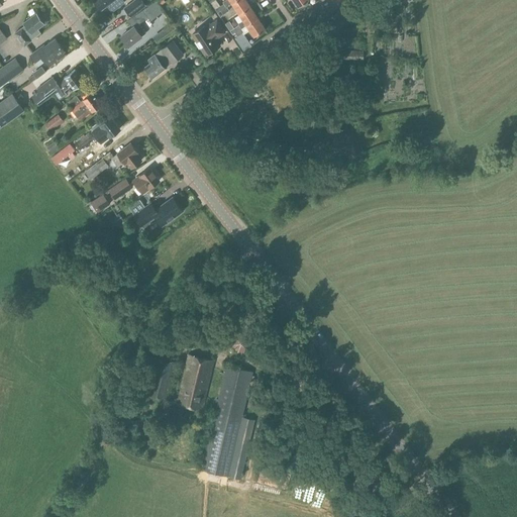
[(114,10),(124,3),(122,0),(93,0),(94,1),(94,3),(95,5),(97,5),(101,10),(107,6),(111,10),(114,10)]
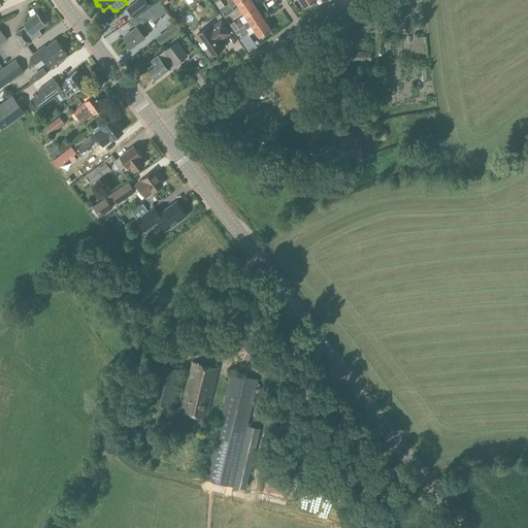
[(134,18),(150,5),(144,0),(136,0),(126,7),(134,18)]
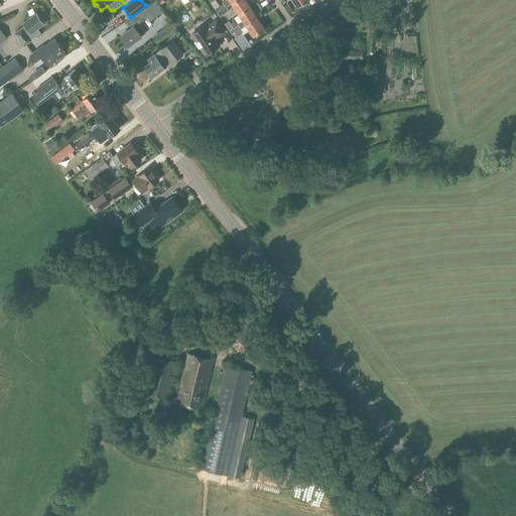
[(232,3),(236,0),(224,0),(222,2),(224,3),(220,6),(216,0),(213,0),(210,2),(215,9),(217,13),(220,11),(227,7),(232,3)]
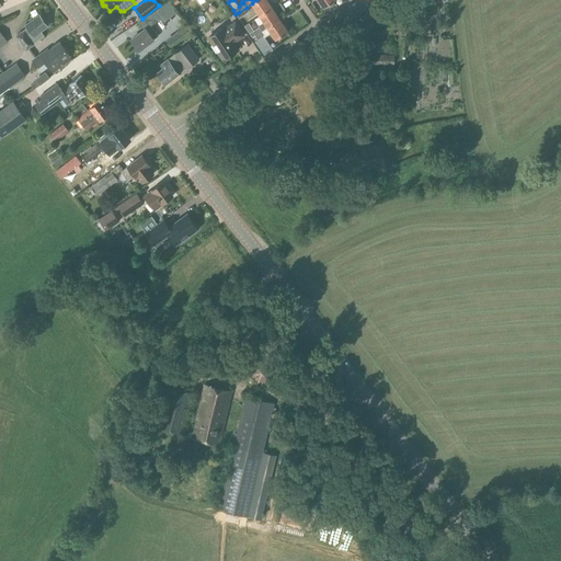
[(260,15),(272,8),(266,0),(256,0),(252,3),(260,15)]
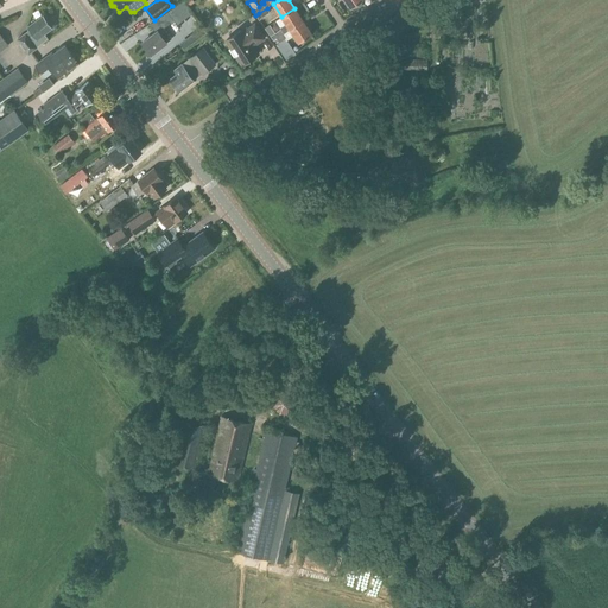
[(290,30),(303,20),(295,8),(282,17),(286,24),(279,29),(280,30),(270,36),(273,40),(277,38),(284,33),(290,30)]
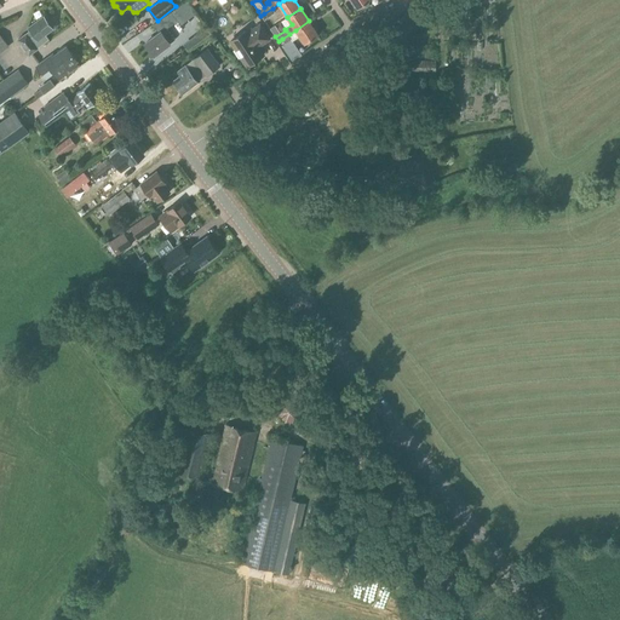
[(154,56),(170,44),(176,39),(167,29),(178,19),(172,11),(154,23),(161,33),(145,44),(154,56)]
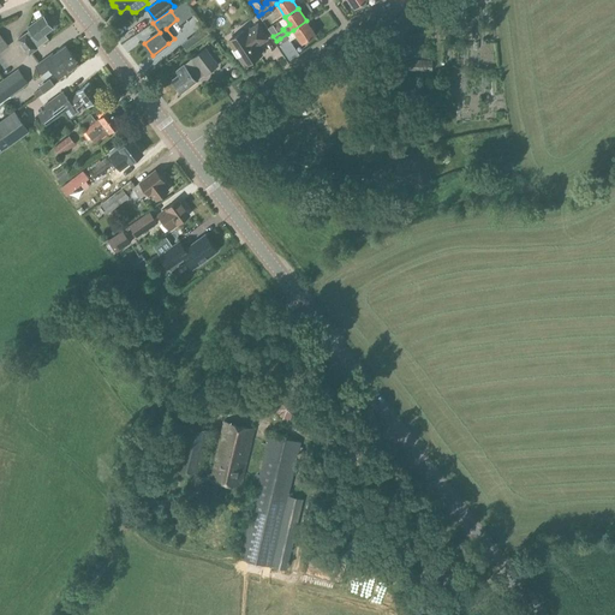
[(30,54),(39,48),(37,46),(48,39),(45,35),(53,29),(43,16),(28,27),(30,30),(18,39),(30,54)]
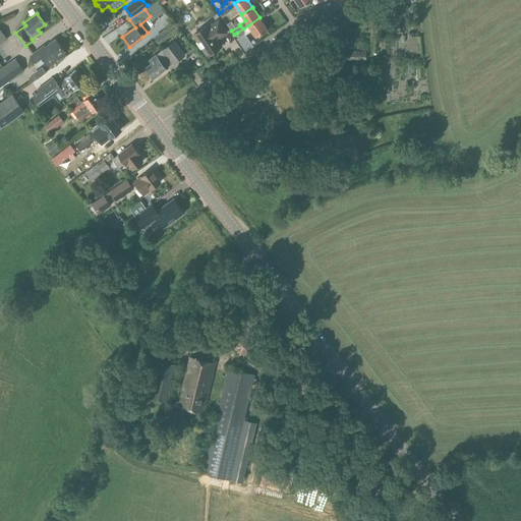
[(259,17),(248,25),(256,37),(268,30),(259,17)]
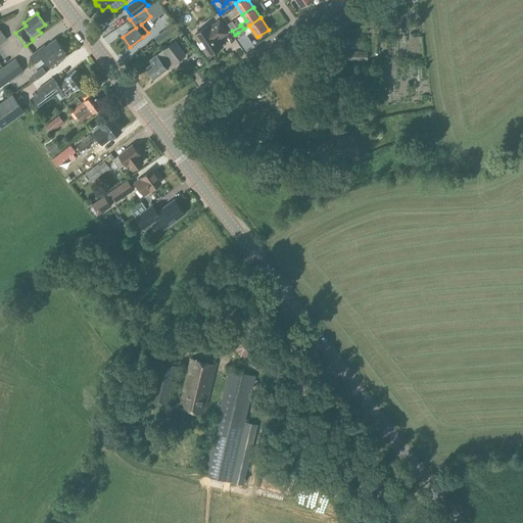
[(209,27),(208,25),(195,35),(199,41),(197,42),(201,48),(203,47),(208,55),(223,46),(219,39),(228,33),(220,19),(209,27)]
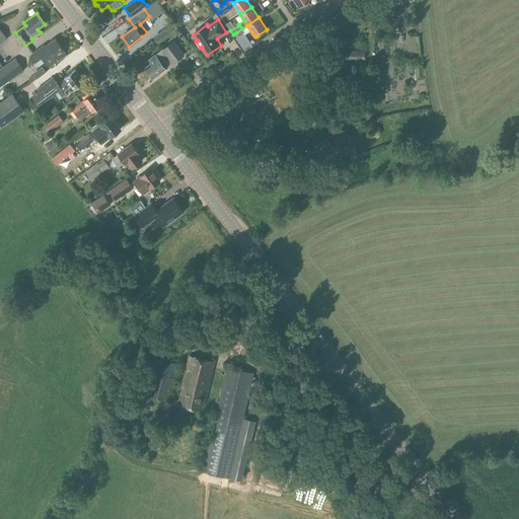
[(245,33),(242,28),(236,32),(243,45),(250,40),(245,33)]
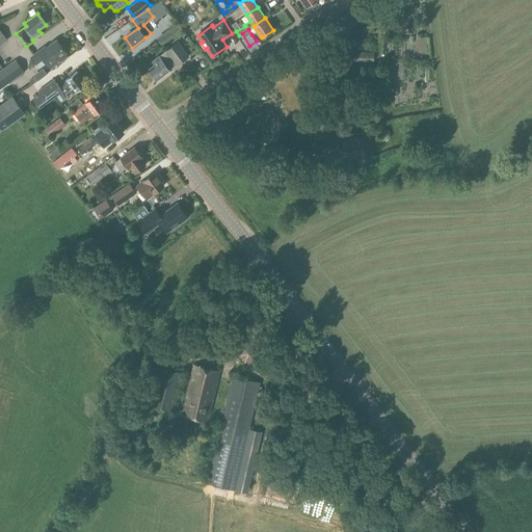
[(68,55),(65,52),(57,40),(46,48),(45,47),(31,56),(36,63),(44,58),(52,70),(68,57),(67,55),(68,55)]
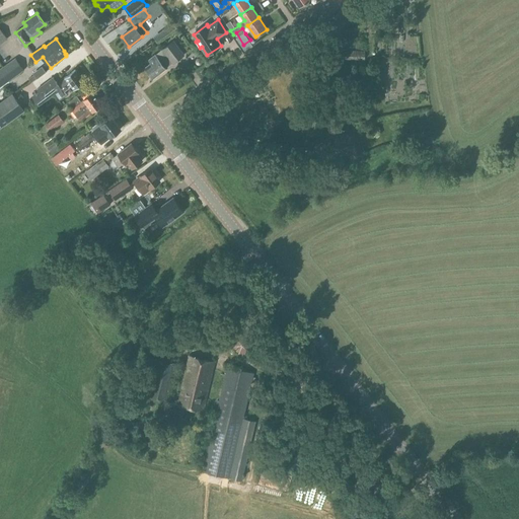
[(154,78),(166,69),(186,55),(174,41),(149,60),(151,63),(145,67),(146,69),(146,71),(147,73),(150,73),(154,78)]
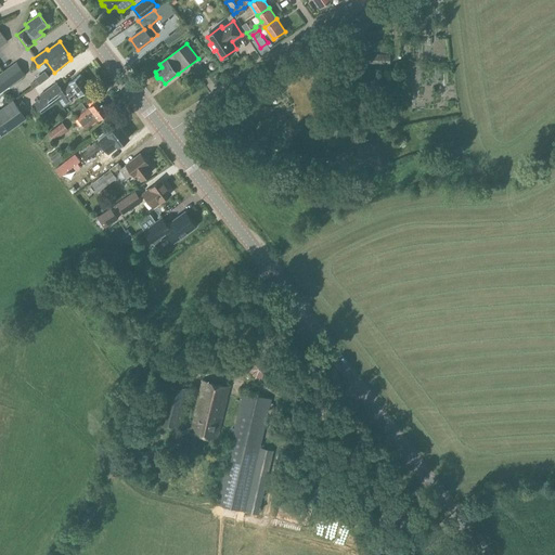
[(390,69),(390,54),(372,54),(372,52),(364,52),(364,54),(363,68),(390,69)]
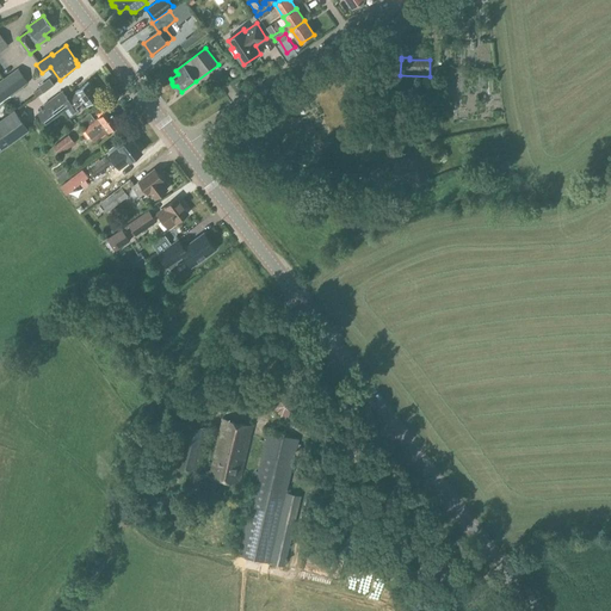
[(0,102),(28,82),(18,68),(0,80),(0,102)]
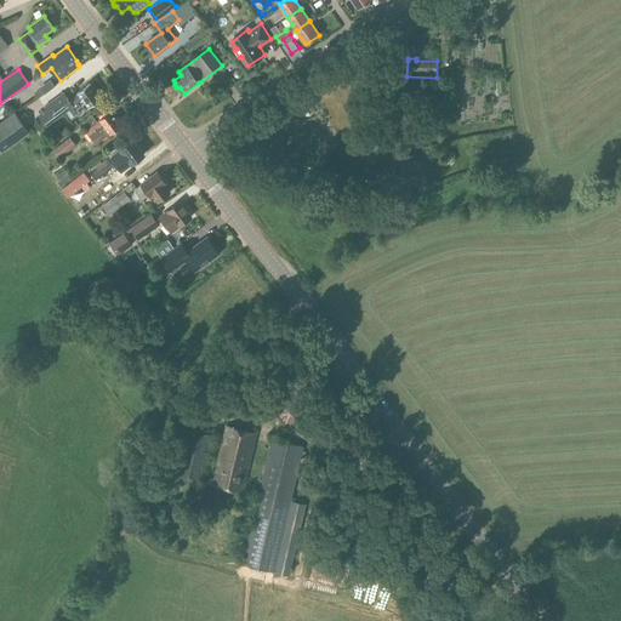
[(90,107),(101,97),(90,83),(69,100),(63,92),(44,107),(46,110),(38,118),(46,127),(66,113),(70,119),(79,113),(77,110),(83,106),(81,104),(86,102),(90,107)]
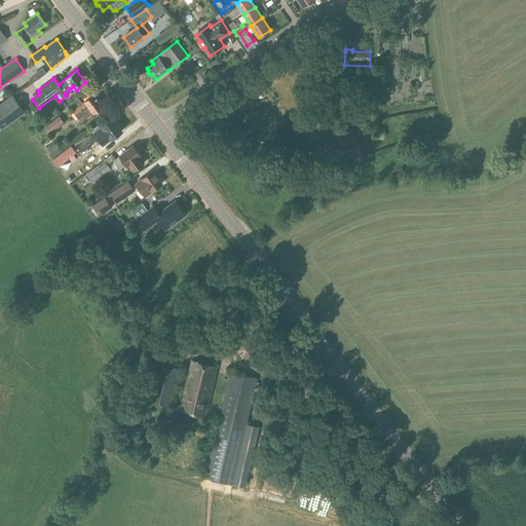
[(330,96),(330,85),(328,85),(327,81),(321,82),(322,96),(330,96)]
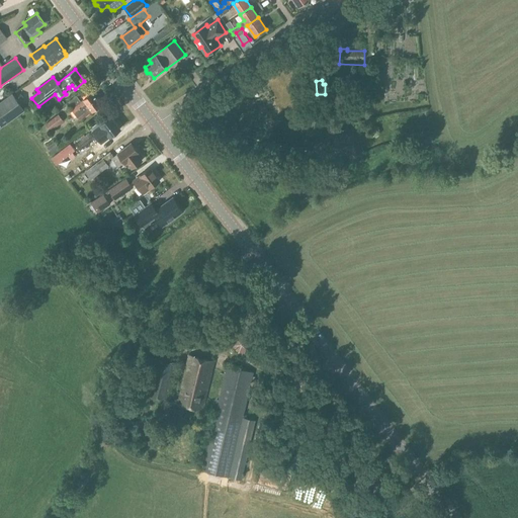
[(0,112),(8,124),(26,111),(13,93),(0,102),(0,112)]
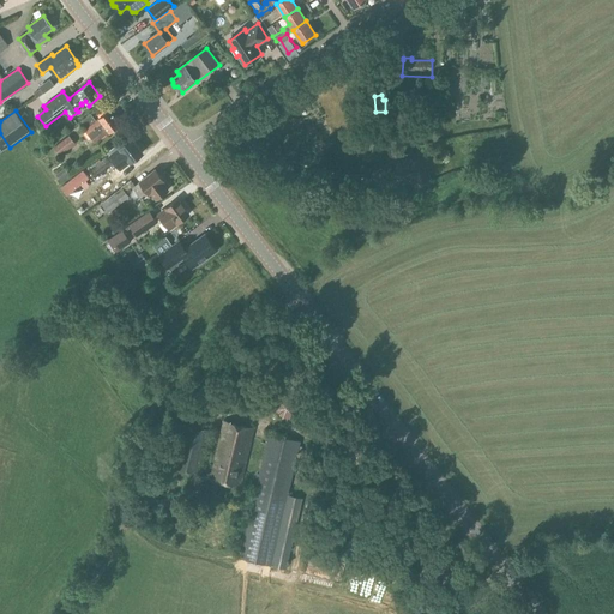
[(95,122),(90,115),(80,122),(85,130),(95,143),(109,133),(120,125),(109,110),(98,119),(95,122)]
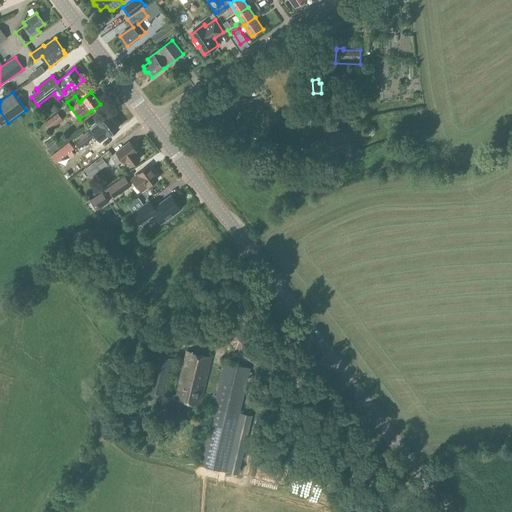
[(0,128),(8,123),(0,111),(0,128)]
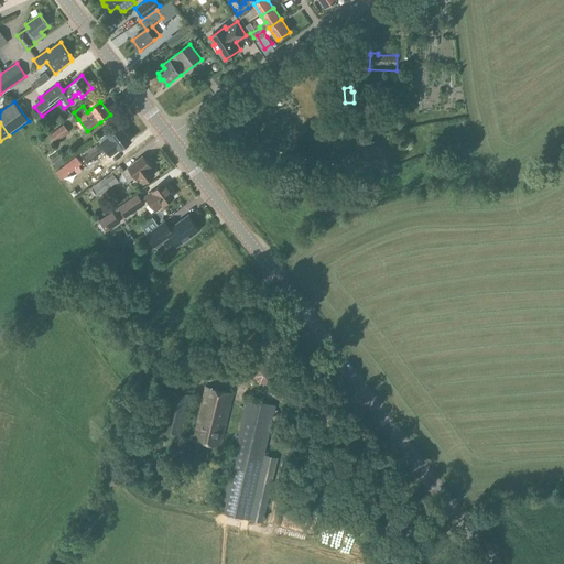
[(55,143),(69,132),(64,123),(49,136),(55,143)]
